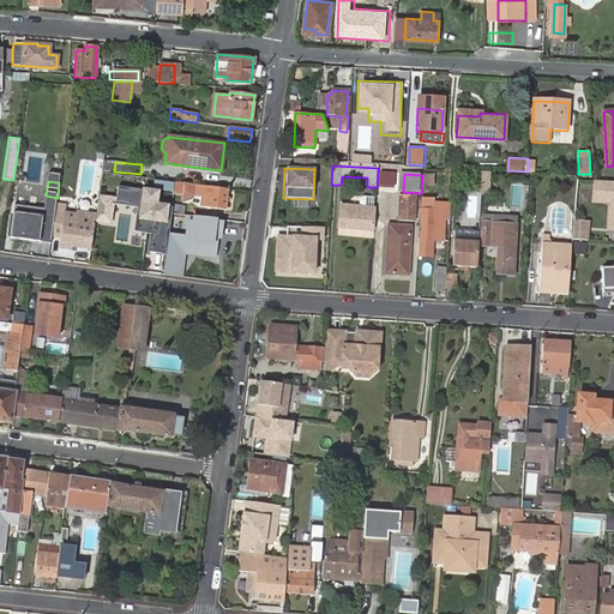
[(603,181),(595,181),(594,200),(611,202),(602,193),(603,181)]
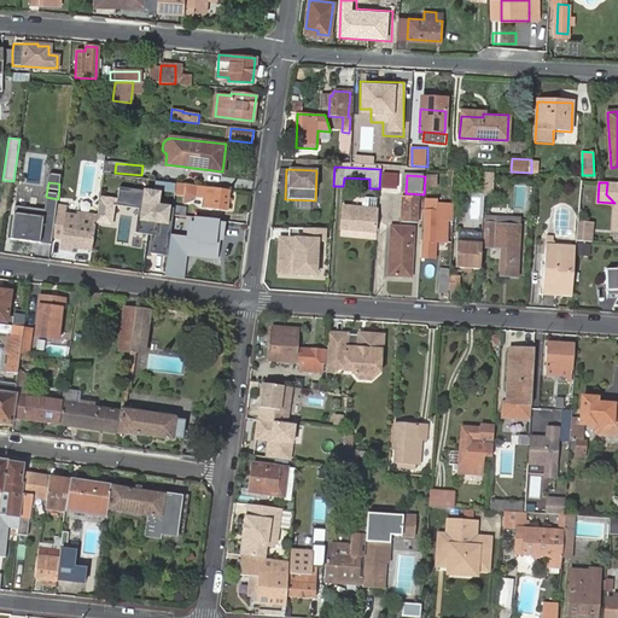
[(617,182),(607,182),(606,194),(614,203),(613,229),(617,229),(617,182)]
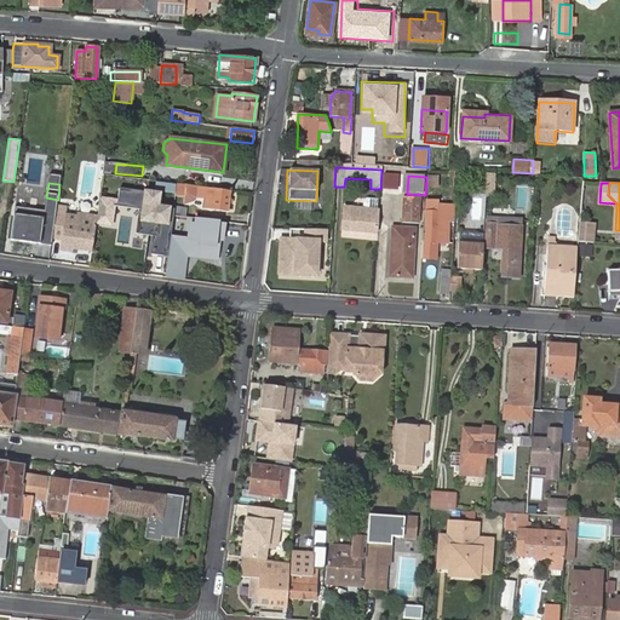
[(457,200),(466,200),(466,185),(457,185),(457,200)]
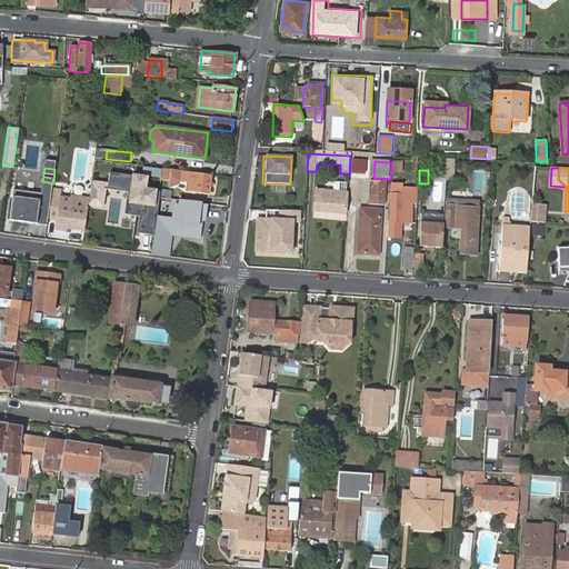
[(107,183),(92,181),(88,210),(105,212),(107,190),(128,193),(125,216),(140,218),(138,233),(155,236),(160,200),(161,192),(147,190),(148,179),(111,173),(107,183)]
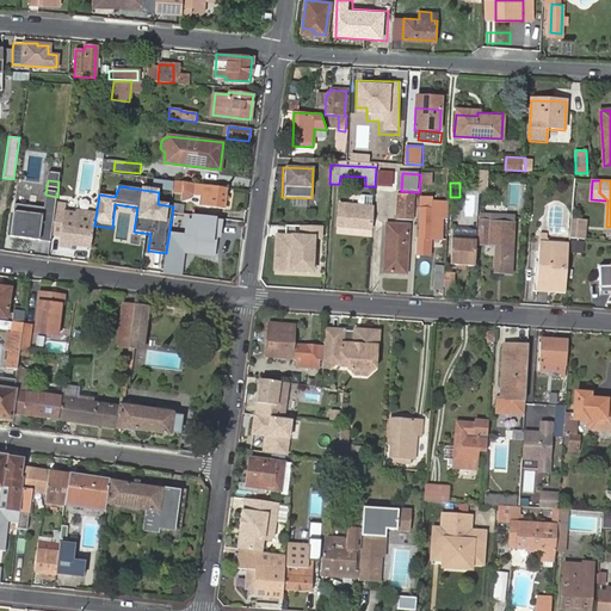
[(203,189),(201,204),(223,207),(226,191),(203,189)]
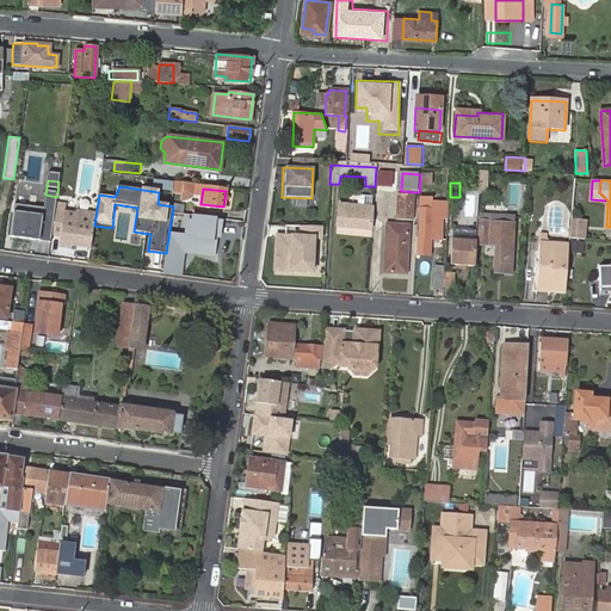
[(440,195),(420,193),(418,238),(415,238),(415,254),(430,255),(430,239),(438,240),(440,224),(446,224),(448,210),(439,210),(440,195)]
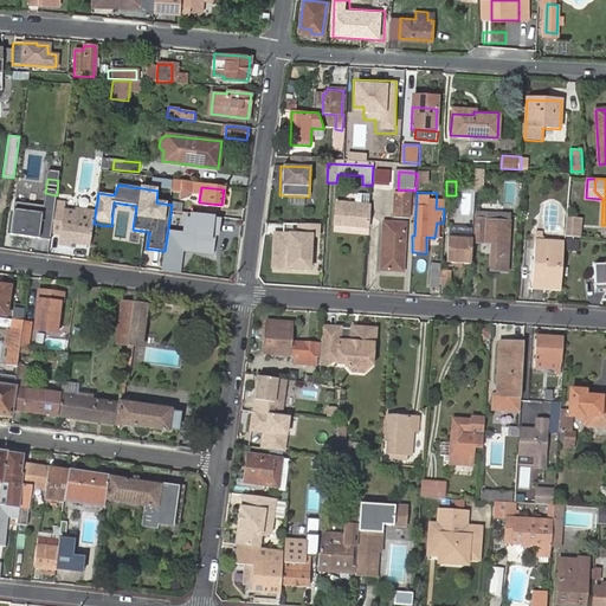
[(408,197),(392,195),(389,218),(407,220),(408,197)]
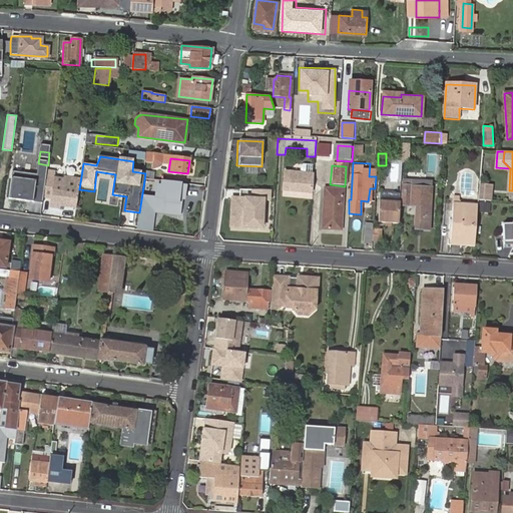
[(36,179),(12,175),(9,198),(42,203),(43,200),(47,168),(38,166),(36,179)]
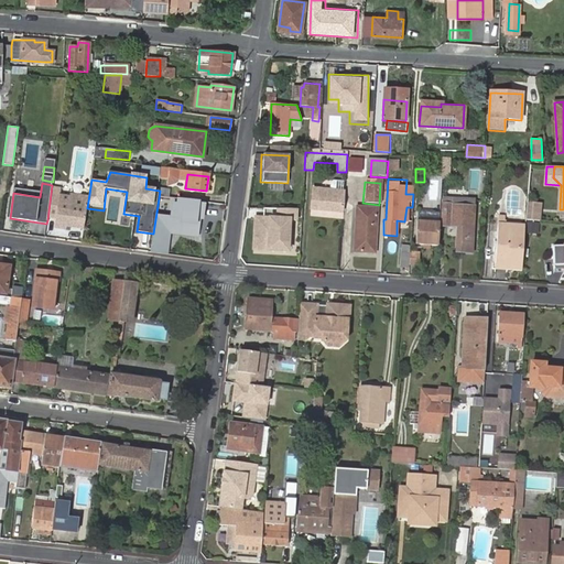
[(312,188),(310,208),(340,210),(342,191),(312,188)]
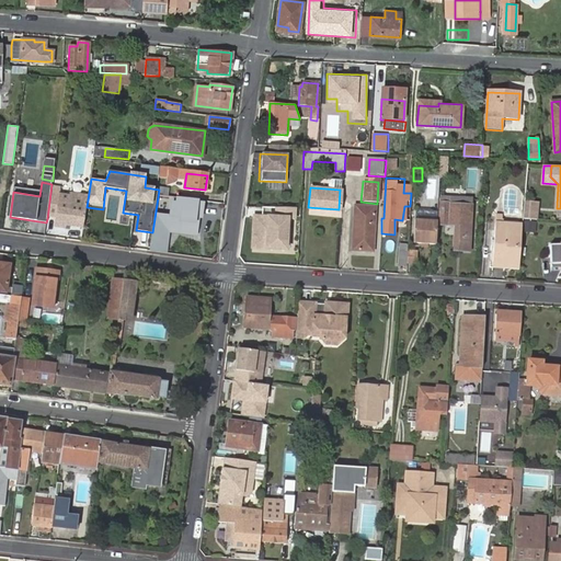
[(87,195),(70,193),(70,196),(70,203),(86,206),(87,195)]
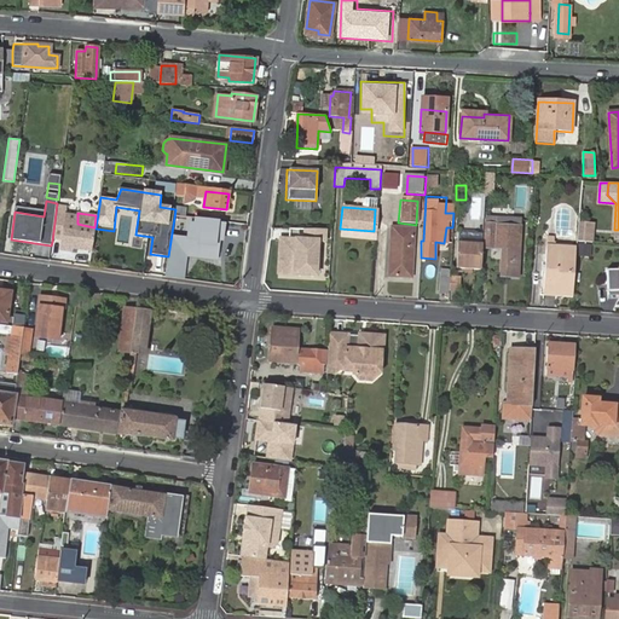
[(77,249),(91,250),(94,227),(77,224),(77,217),(65,214),(62,243),(61,250),(71,252),(73,248),(77,249)]
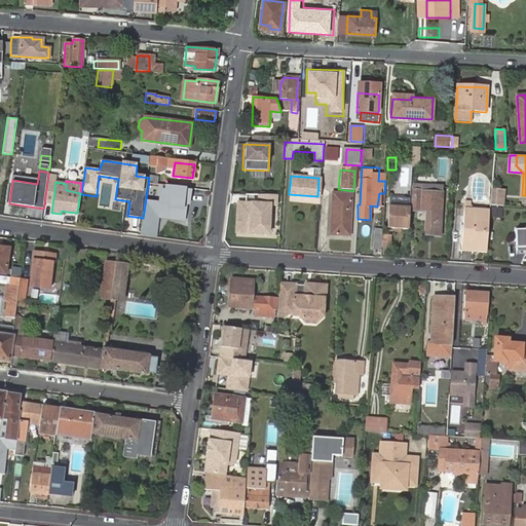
[(191,188),(165,186),(163,201),(146,199),(142,236),(157,238),(159,218),(187,221),(191,188)]
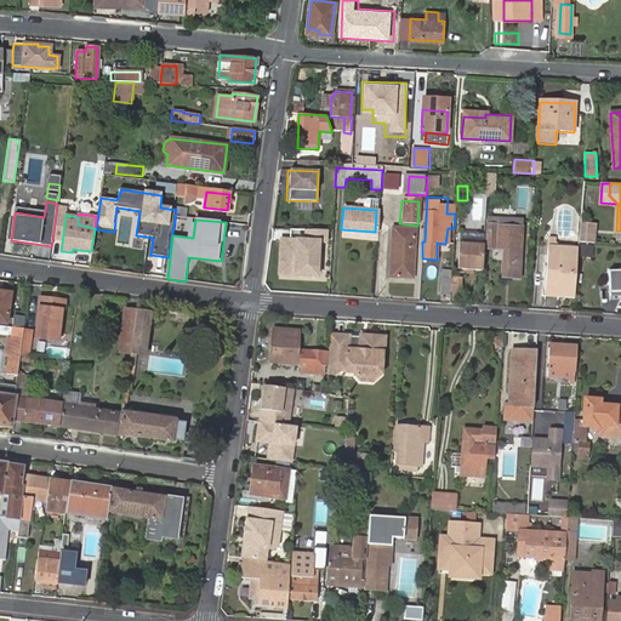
[(486,223),(485,249),(503,250),(501,278),(519,279),(523,223),(519,223),(519,221),(497,220),(497,223),(486,223)]
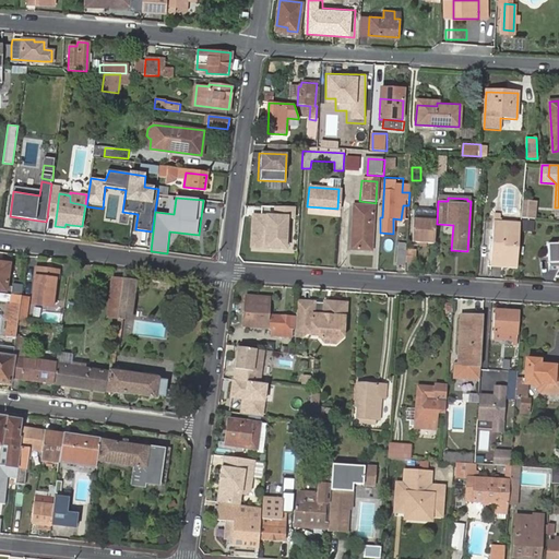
[(537,219),(538,201),(523,200),(521,218),(537,219)]
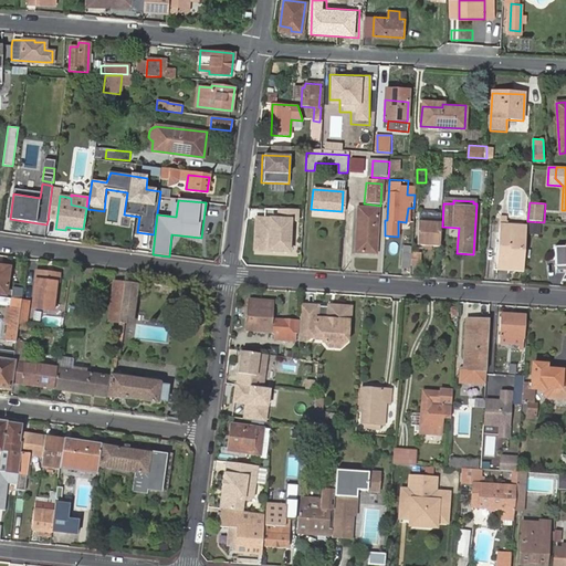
[(358,209),(355,253),(375,254),(377,210),(358,209)]
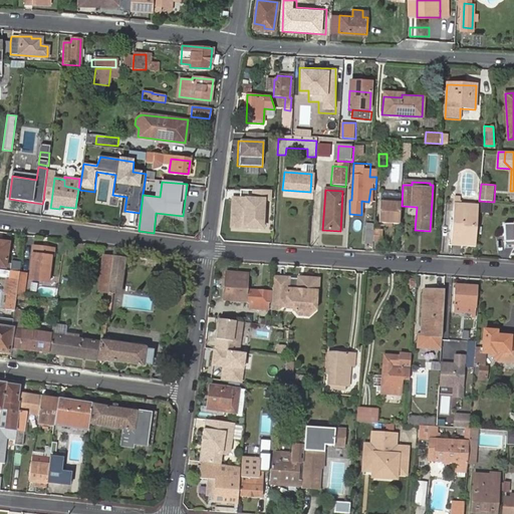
[(264,199),(231,198),(230,229),(263,230),(264,199)]
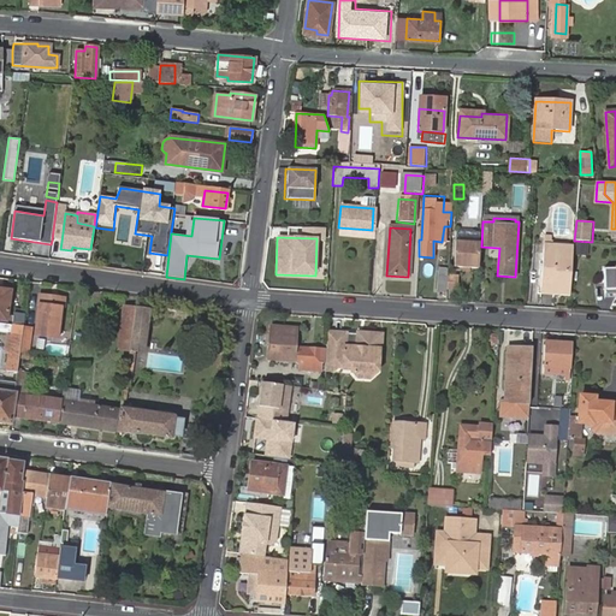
[(479,243),(455,241),(452,267),(467,267),(478,268),(479,243)]
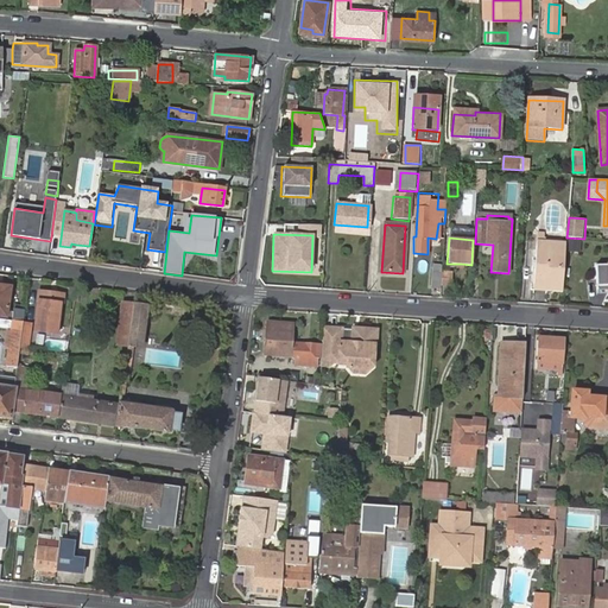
[(563,289),(565,244),(538,242),(536,260),(540,261),(539,265),(536,265),(534,286),(563,289)]
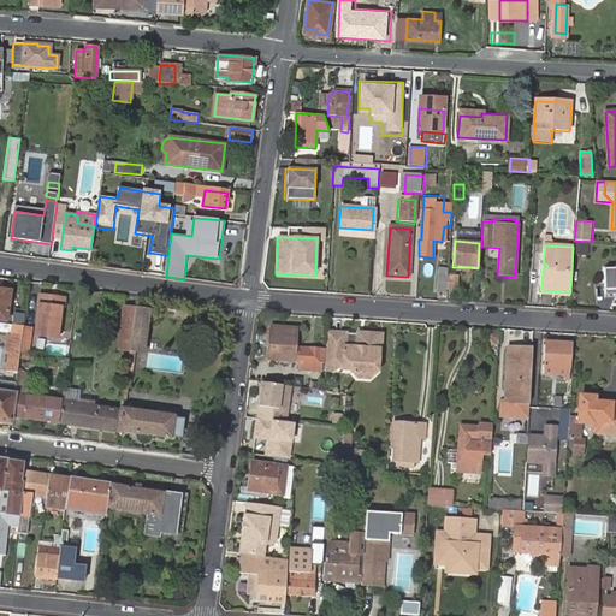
[(456,290),(456,276),(446,276),(446,277),(446,289),(456,290)]
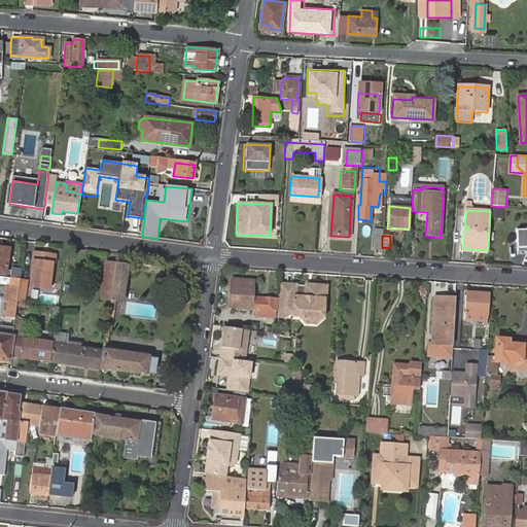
[(373,248),(382,249),(382,247),(382,237),(374,237),(373,248)]
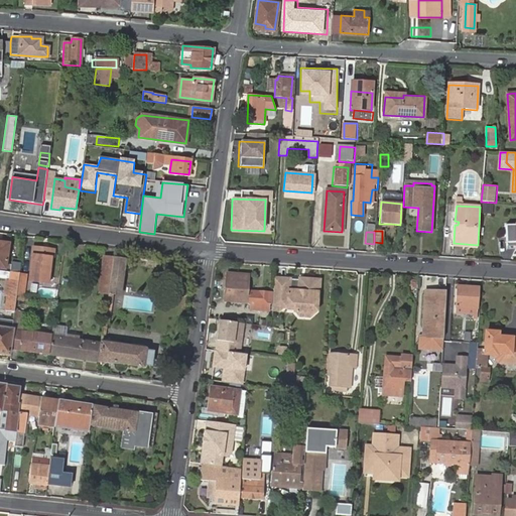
[(32,246),(27,279),(46,282),(49,257),(51,257),(53,249),(32,246)]
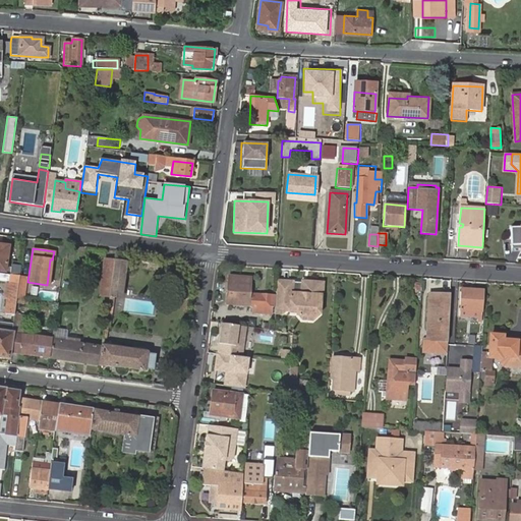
[(113,261),(104,259),(99,296),(108,297),(108,296),(113,261)]
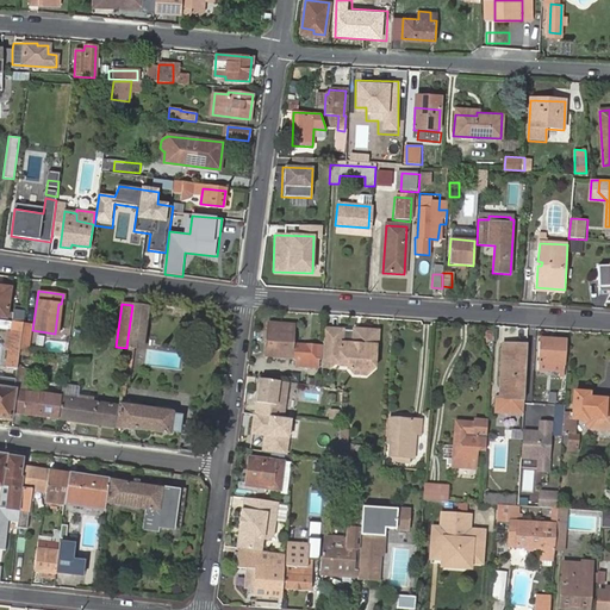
[(145,307),(132,305),(126,347),(139,348),(145,307)]
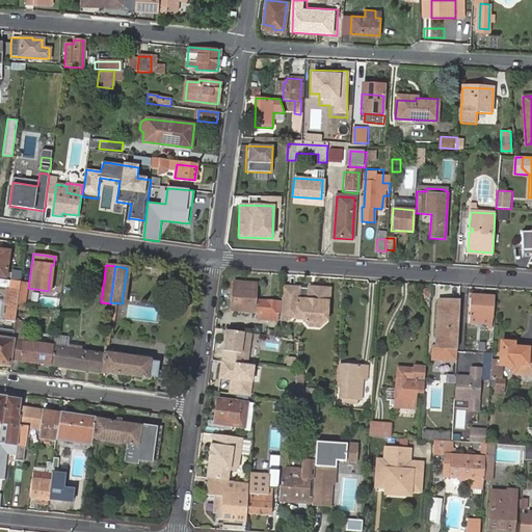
[(20,282),(21,270),(11,269),(9,280),(0,277),(0,285),(9,287),(19,288),(20,282)]
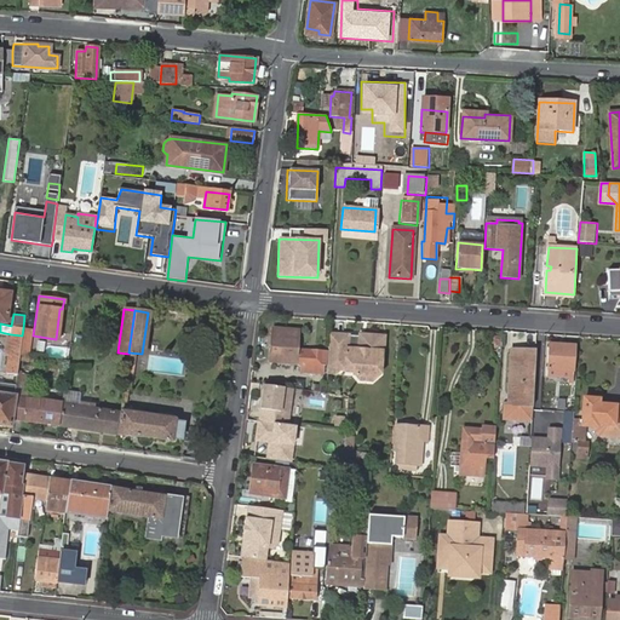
[(30,329),(23,328),(22,336),(21,344),(19,352),(27,354),(30,329)]
